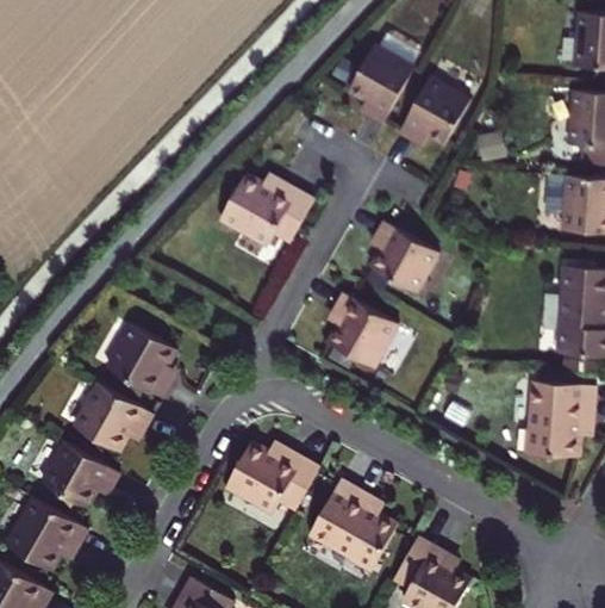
[(604,16),(577,13),(573,68),(604,69),(604,16)]
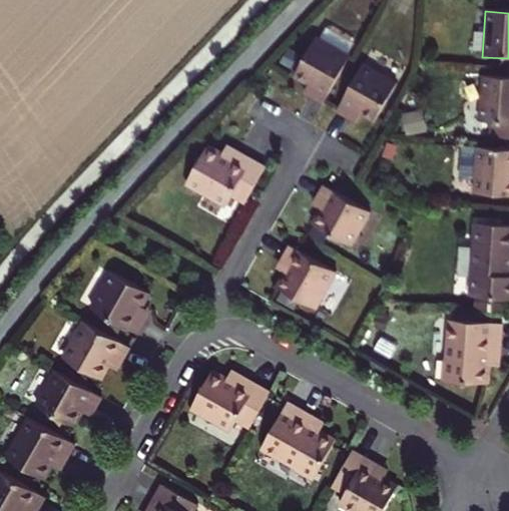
[(308,97),(321,105),(347,59),(313,39),(292,77),(306,86),(304,90),(310,93),(308,97)]
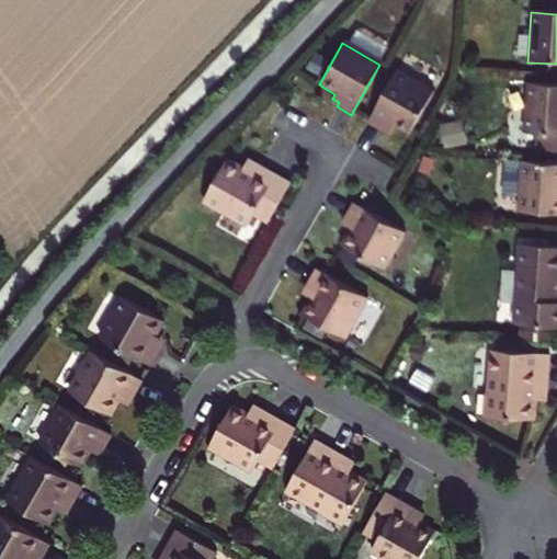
[(431,93),(394,72),(365,123),(379,132),(383,127),(389,129),(391,126),(407,135),(431,93)]
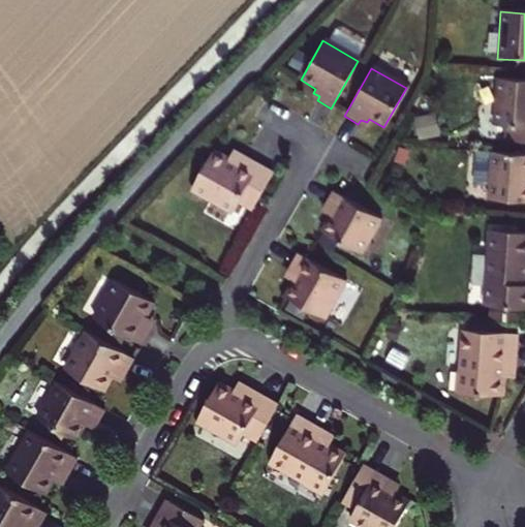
[(504,143),(524,144),(524,81),(495,80),(492,126),(505,127),(504,143)]
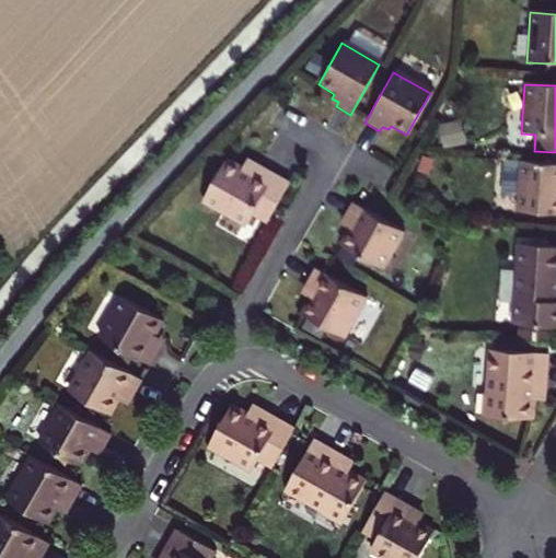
[(430,132),(429,150),(446,151),(447,134),(430,132)]
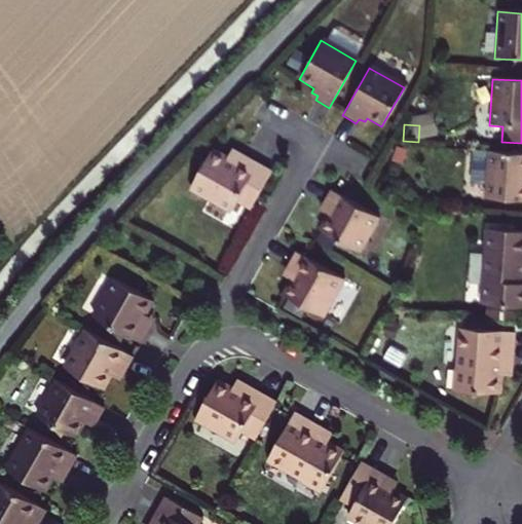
[(235,202),(248,210),(268,174),(240,157),(235,165),(225,159),(210,151),(188,190),(228,213),(235,202)]
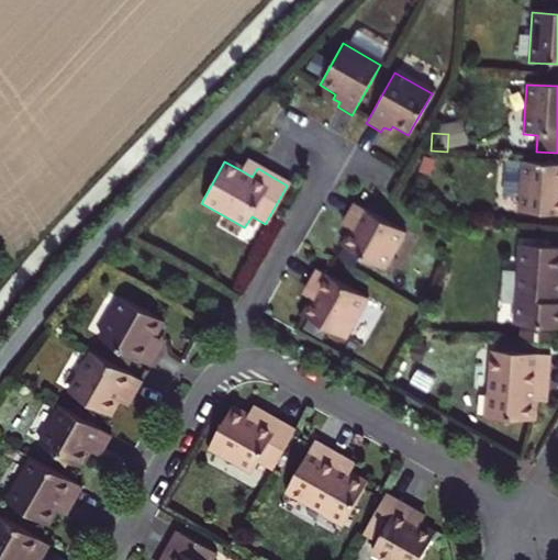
[(241,170),(252,177),(257,168),(245,161),(241,170)]
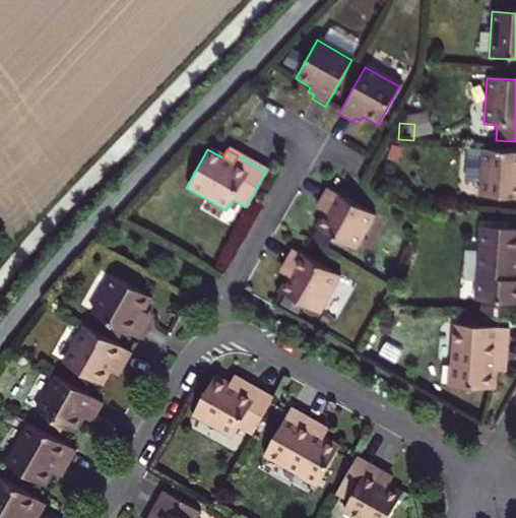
[(515,152),(481,150),(478,197),(515,199),(515,152)]
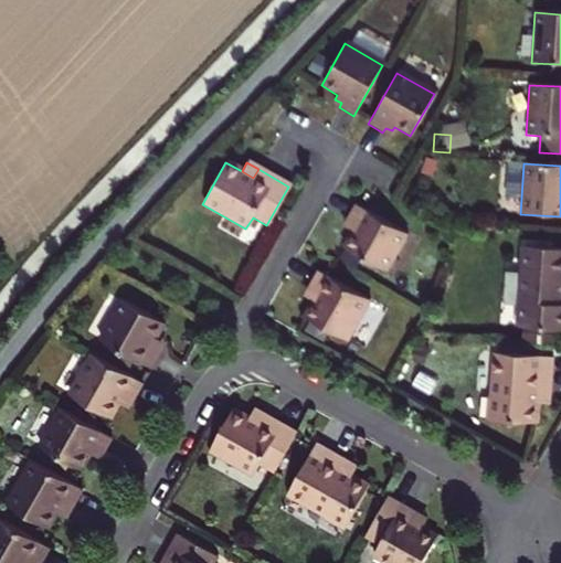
[(347,231),(351,233),(341,248),(383,273),(404,235),(355,206),(346,221),(350,224),(347,231)]
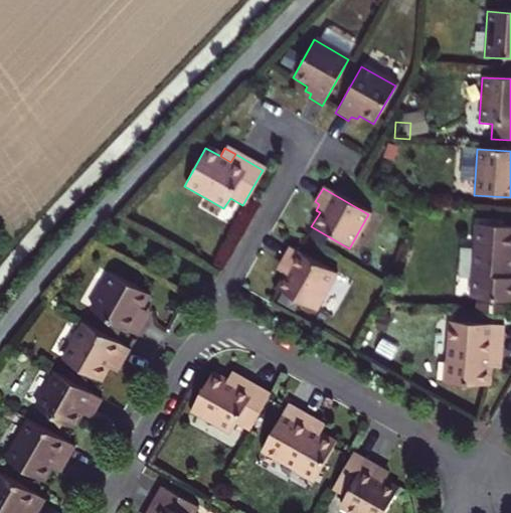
[(510,228),(475,225),(469,299),(510,302),(510,228)]
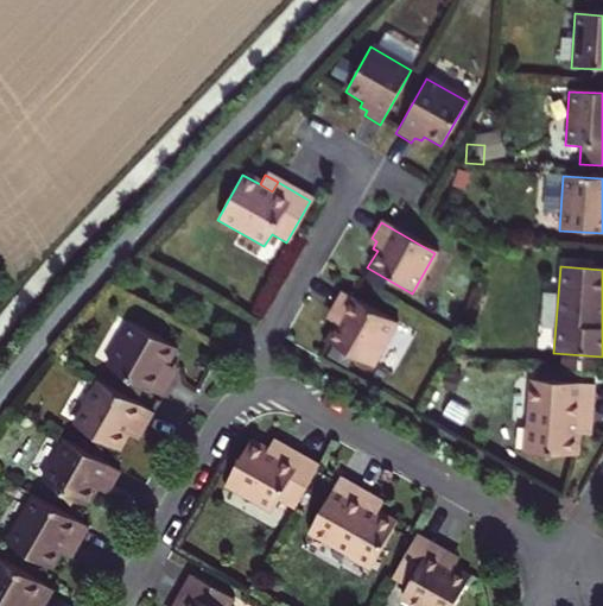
[(370,367),(395,324),(341,294),(331,310),(336,313),(330,323),(335,326),(325,341),(370,367)]
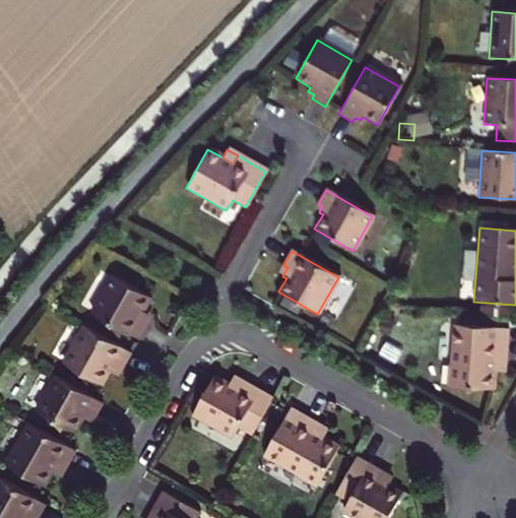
[(278,274),(282,276),(287,267),(283,265),(278,274)]
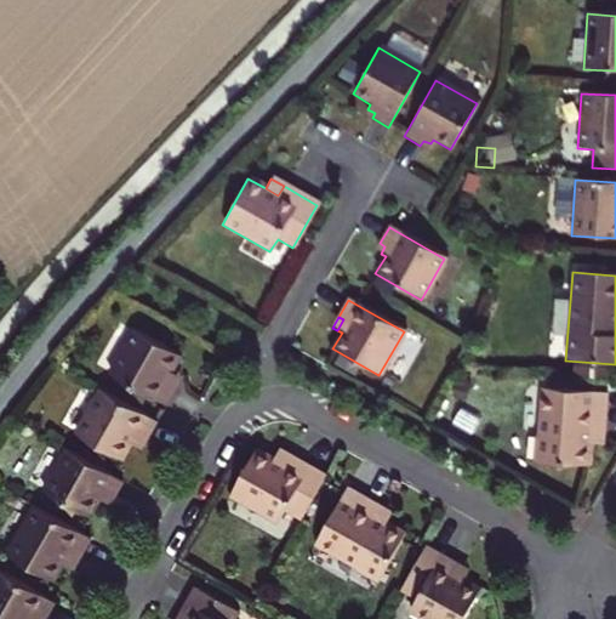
[(117,380),(143,396),(163,407),(172,390),(167,387),(174,376),(169,374),(177,357),(132,331),(107,375),(117,380)]
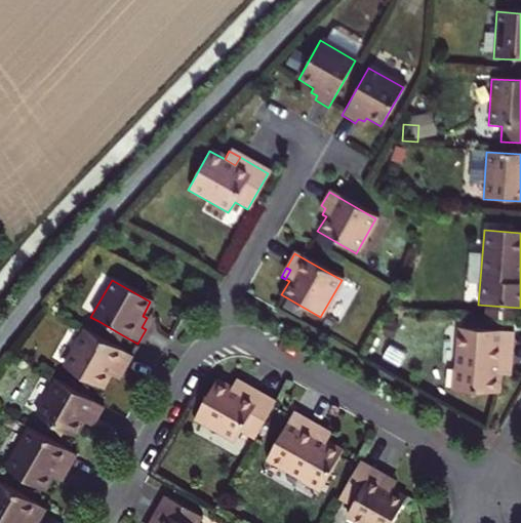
[(334,323),(355,288),(344,282),(323,316),(334,323)]
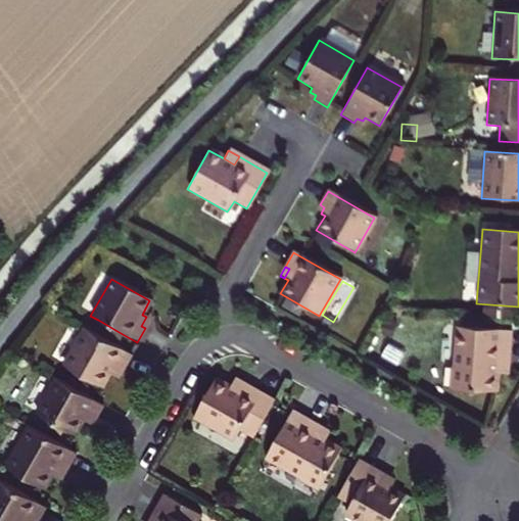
[(145,328),(150,319),(146,317),(141,326),(145,328)]
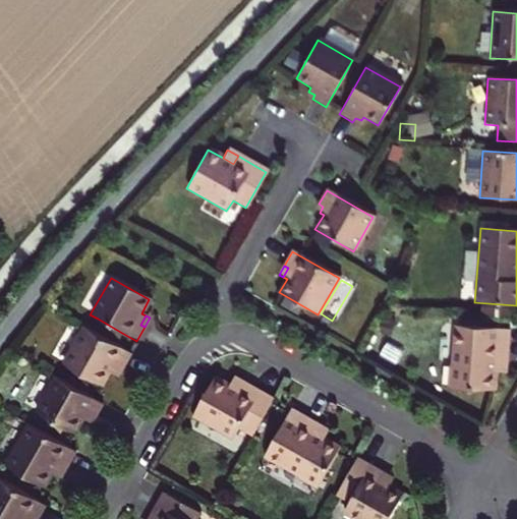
[(377,333),(387,336),(392,322),(382,318),(377,333)]
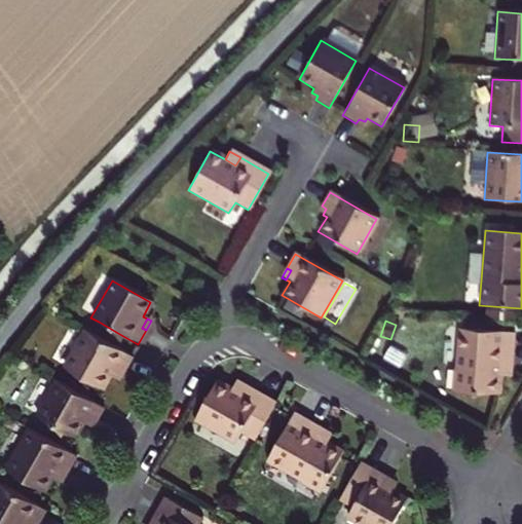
[(121,335),(99,322),(92,332),(117,344),(121,335)]
